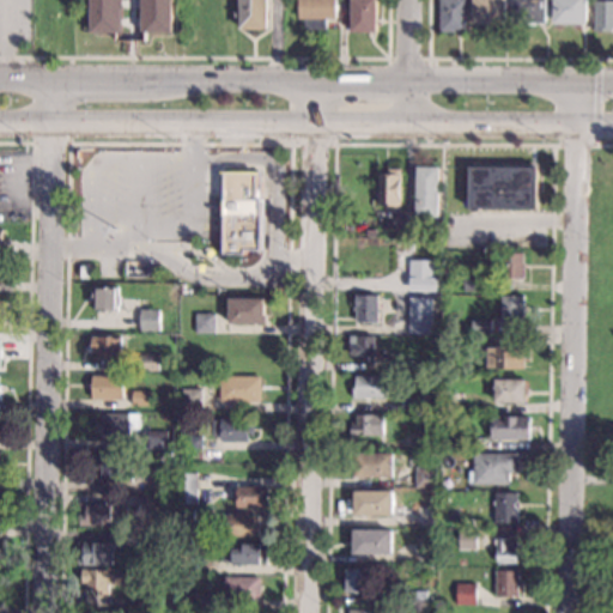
[(120,0),(120,32),(89,32),(89,0),(120,0)]
